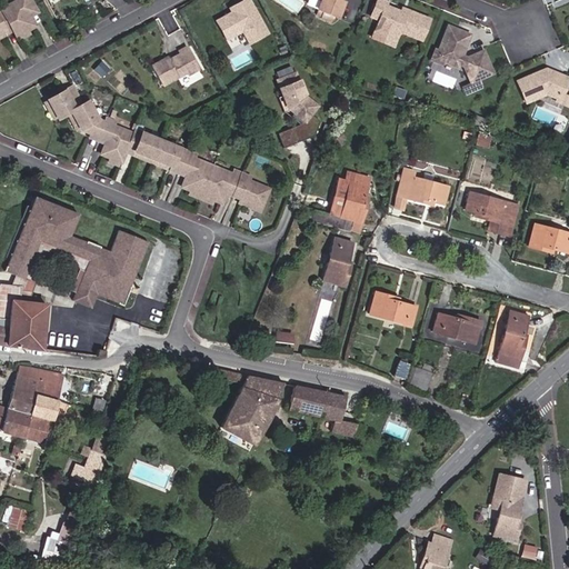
[(0,32),(11,27),(12,30),(16,37),(18,36),(27,31),(35,27),(30,19),(28,15),(36,11),(30,0),(18,0),(0,10),(0,32)]
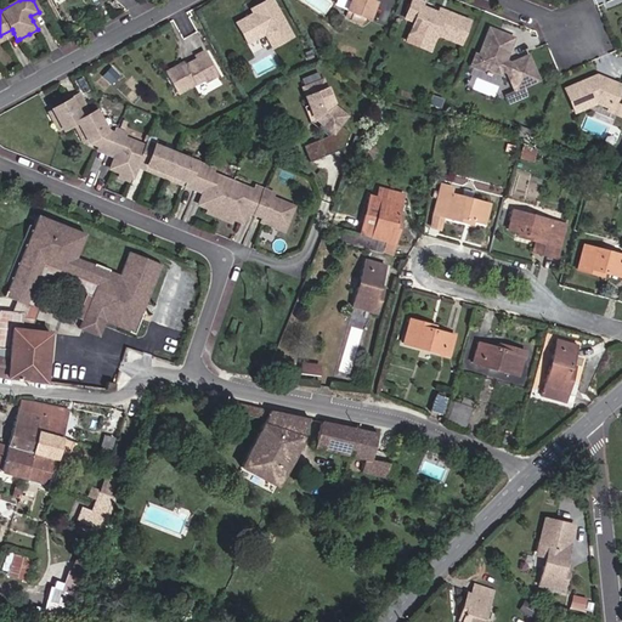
[(293,37),(272,0),(266,0),(250,9),(253,13),(254,16),(250,18),(248,17),(236,23),(247,44),(264,34),(272,49),(293,37)]
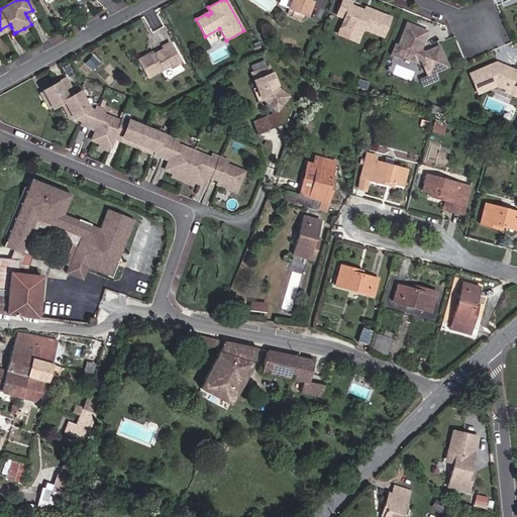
[(290,0),(287,8),(288,9),(293,11),(291,15),(290,17),(300,21),(302,15),(306,16),(312,2),(306,0),(290,0)]
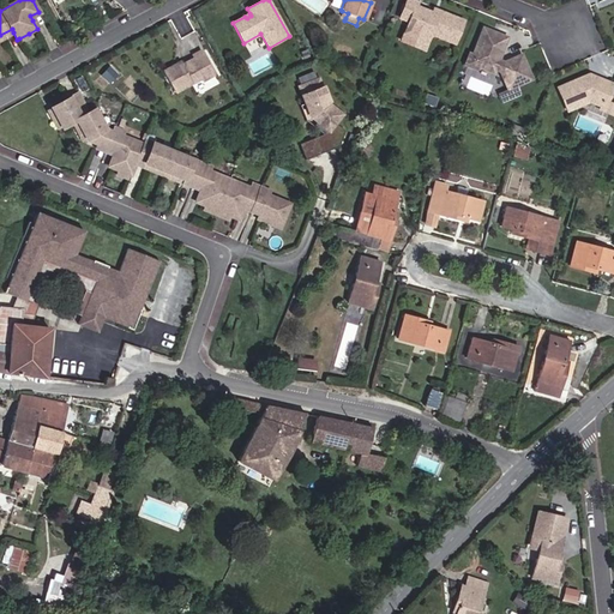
[(453,43),(463,22),(438,11),(437,14),(432,13),(415,6),(416,2),(411,0),(405,0),(399,17),(408,22),(405,28),(408,34),(422,40),(428,37),(429,34),(453,43)]
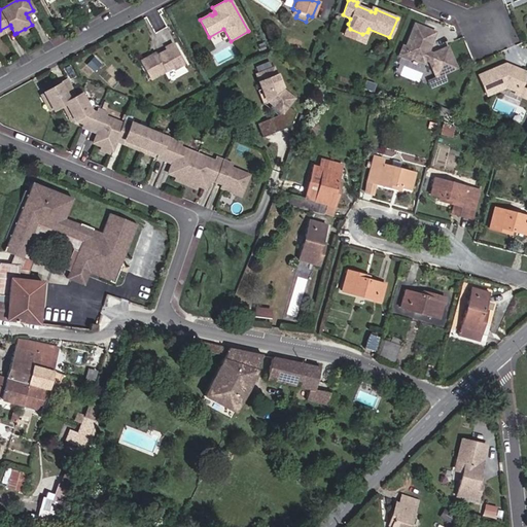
[(363,42),(367,32),(362,34),(350,29),(348,24),(344,34),(363,42)]
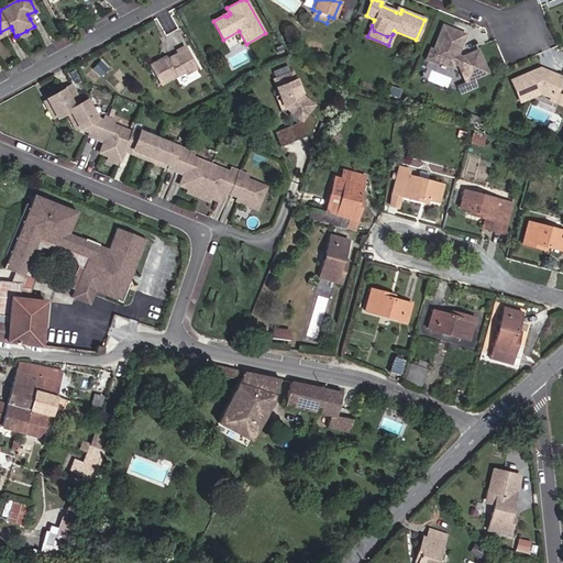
[(456,56),(465,34),(443,25),(433,50),(430,48),(426,59),(437,64),(438,61),(452,67),(453,64),(459,65),(465,81),(486,73),(477,51),(461,57),(456,56)]
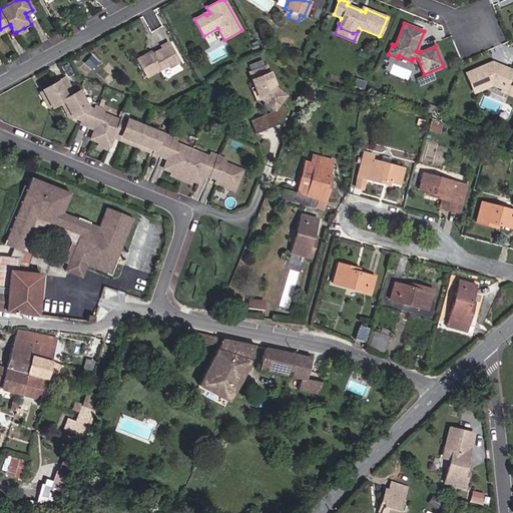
[(0,33),(11,27),(10,24),(0,29),(0,33)]
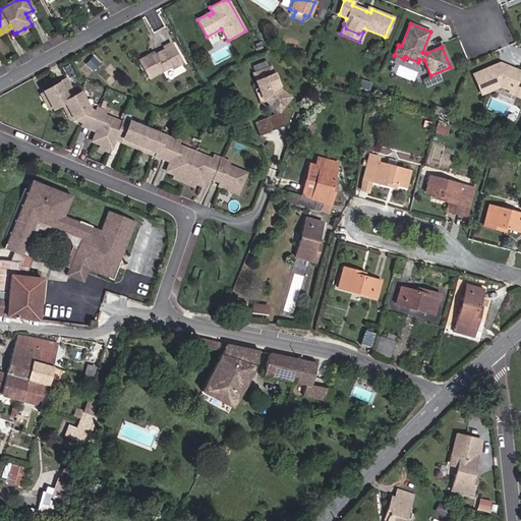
[(171,69),(182,63),(171,43),(163,47),(165,50),(154,55),(150,58),(148,55),(138,61),(148,78),(170,67),(171,69)]
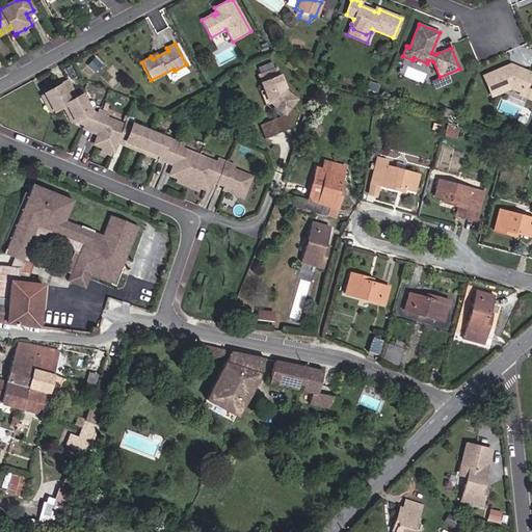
[(97,72),(103,63),(96,57),(88,64),(97,72)]
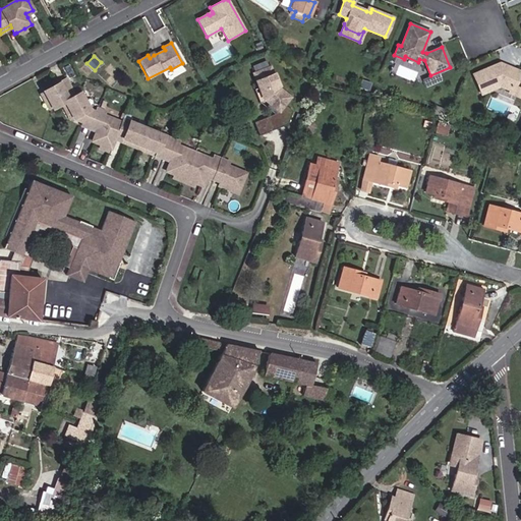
[(519,88),(520,81),(520,72),(504,65),(503,67),(497,64),(472,74),(480,94),(499,87),(510,91),(512,84),(519,88)]
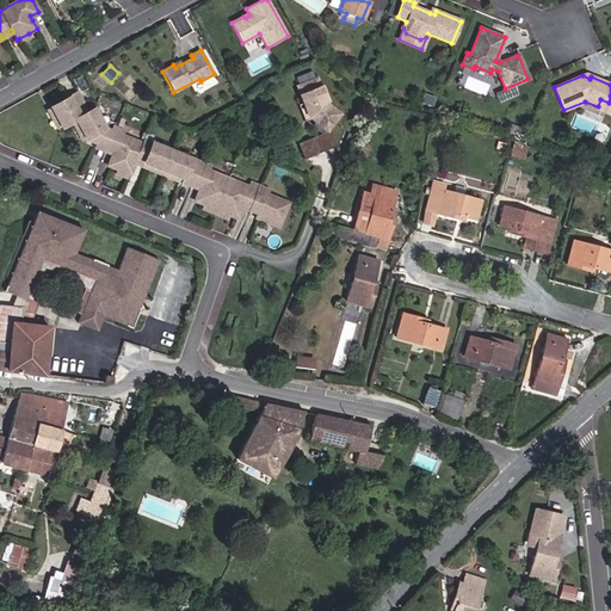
[(327,102),(318,78),(296,86),(308,116),(327,131),(325,136),(338,147),(344,130),(335,123),(343,115),(327,102)]
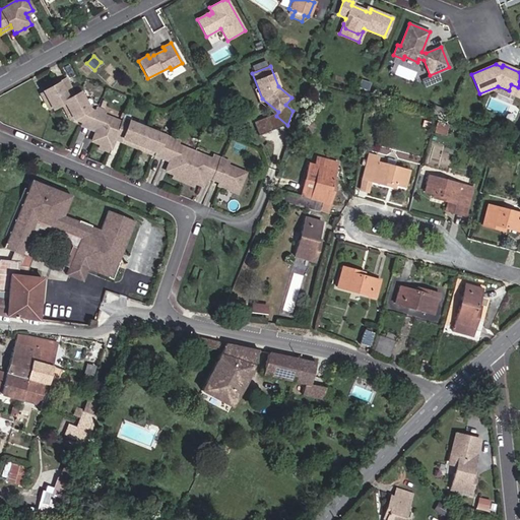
[(439,78),(437,74),(427,78),(429,83),(439,78)]
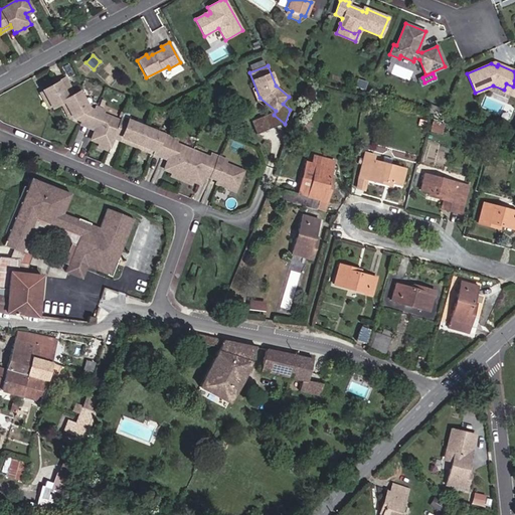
[(176,140),(122,118),(121,121),(103,114),(104,110),(96,107),(95,111),(89,109),(79,92),(73,95),(64,78),(42,91),(50,106),(51,108),(60,103),(63,101),(71,116),(71,117),(81,122),(96,128),(95,130),(91,140),(99,143),(108,147),(110,148),(114,138),(115,135),(168,157),(167,160),(163,169),(171,173),(192,181),(200,184),(204,175),(206,172),(218,177),(217,180),(215,184),(234,192),(243,171),(224,164),(226,160),(211,155),(210,158),(175,144),(176,140)]
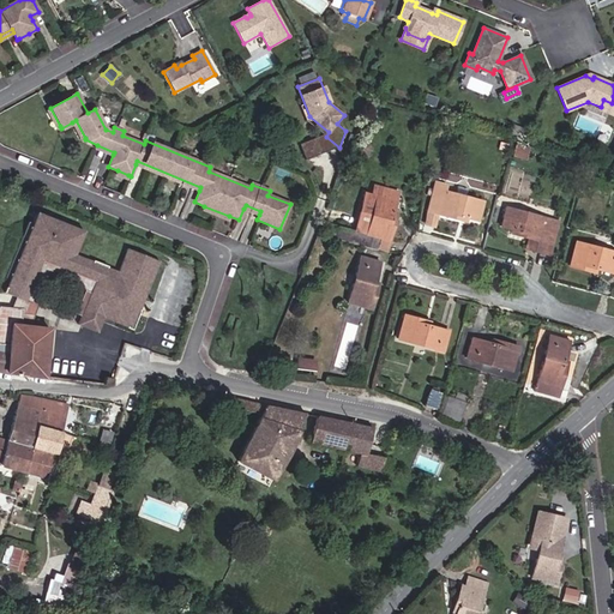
[(608,113),(612,103),(603,100),(601,107),(600,109),(608,113)]
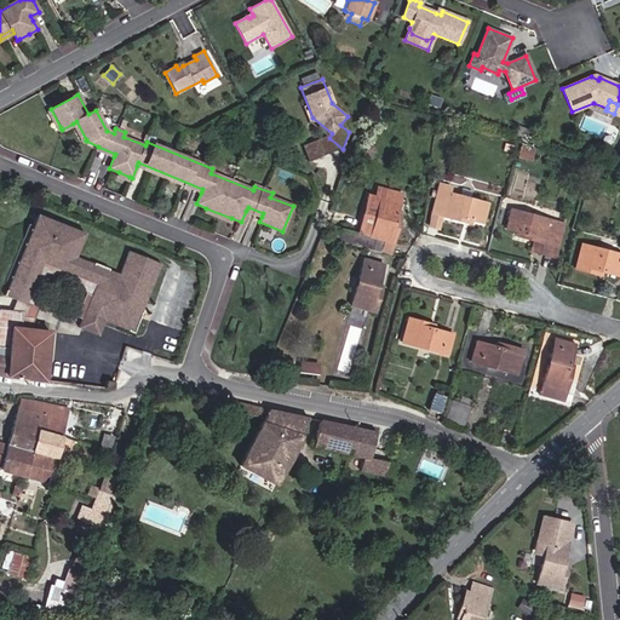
[(61,127),(51,109),(47,112),(57,130),(61,127)]
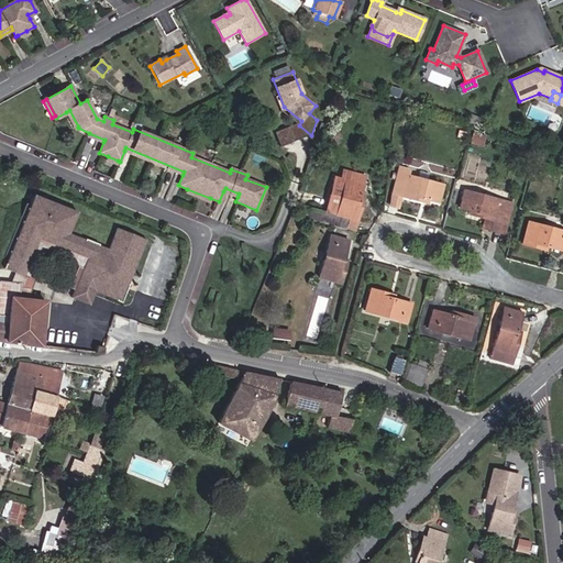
[(78,127),(69,110),(66,112),(75,129),(78,127)]
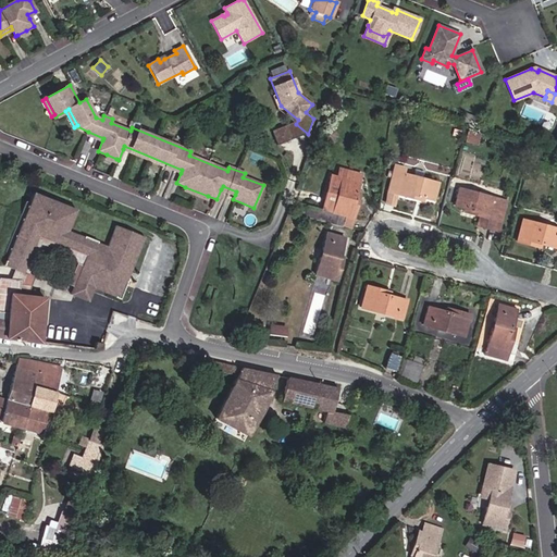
[(277,146),(308,134),(296,124),(294,123),(272,132),(277,146)]
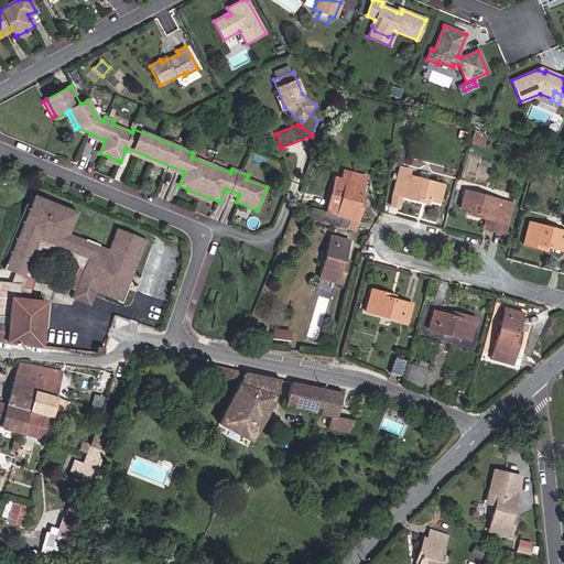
[(105,140),(89,133),(88,137),(104,142),(105,140)]
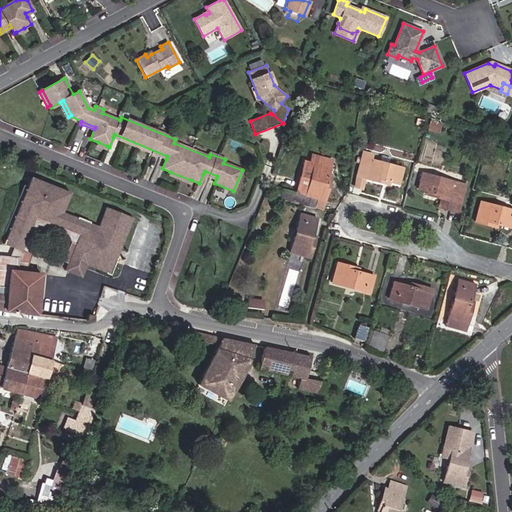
[(438,133),(441,124),(430,121),(427,130),(438,133)]
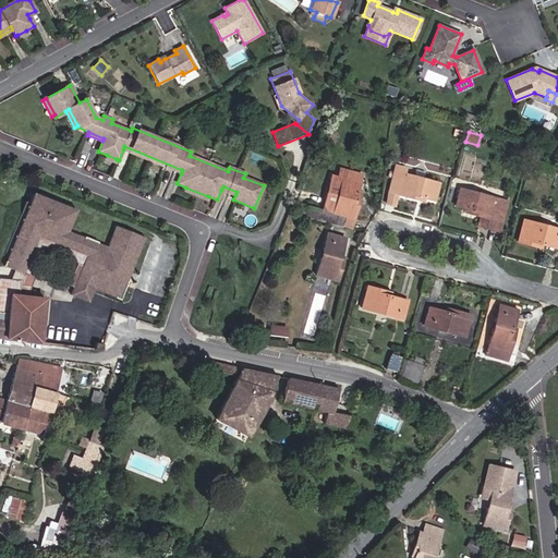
[(182,170),(124,146),(123,149),(181,173),(182,170)]
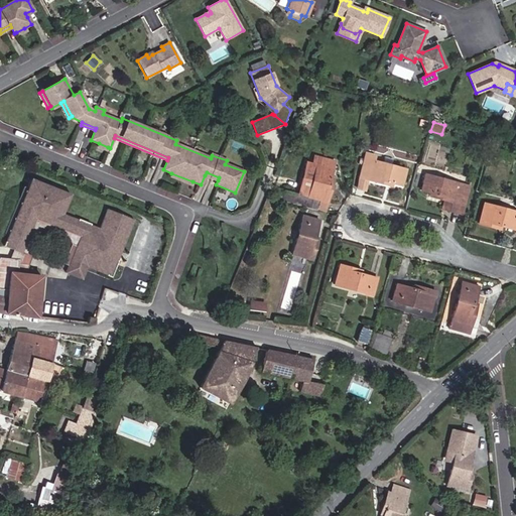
[(496,149),(499,139),(491,137),(488,147),(496,149)]
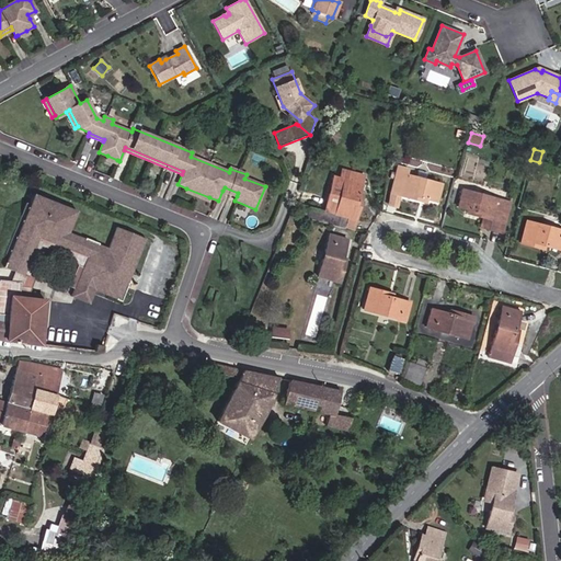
[(408,170),(398,167),(390,193),(391,193),(399,195),(421,202),(421,198),(426,199),(436,202),(441,185),(425,181),(415,178),(407,175),(408,170)]
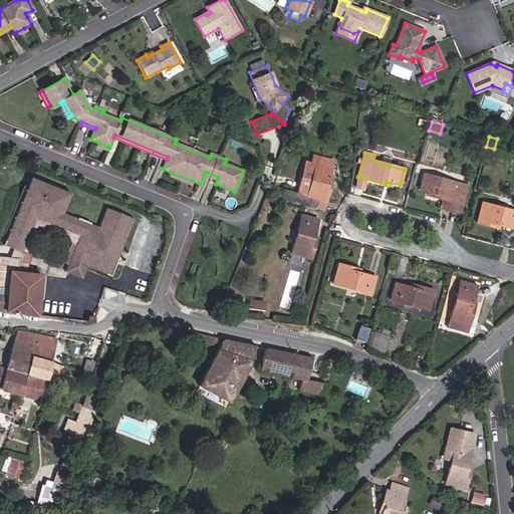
[(323,211),(330,183),(327,182),(328,178),(333,161),(313,156),(311,164),(305,162),(297,193),(272,187),(269,197),(323,211)]
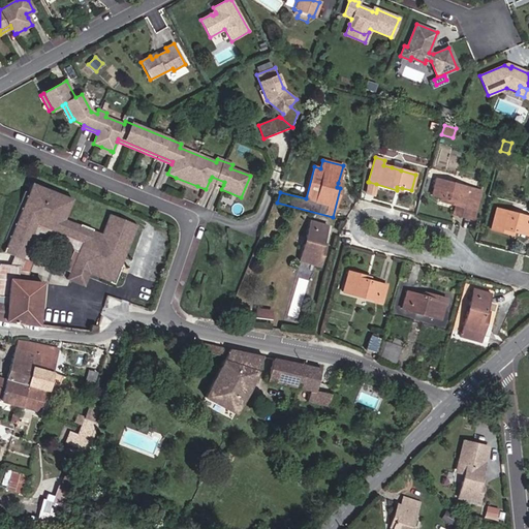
[(401,170),(402,163),(394,161),(392,167),(401,170)]
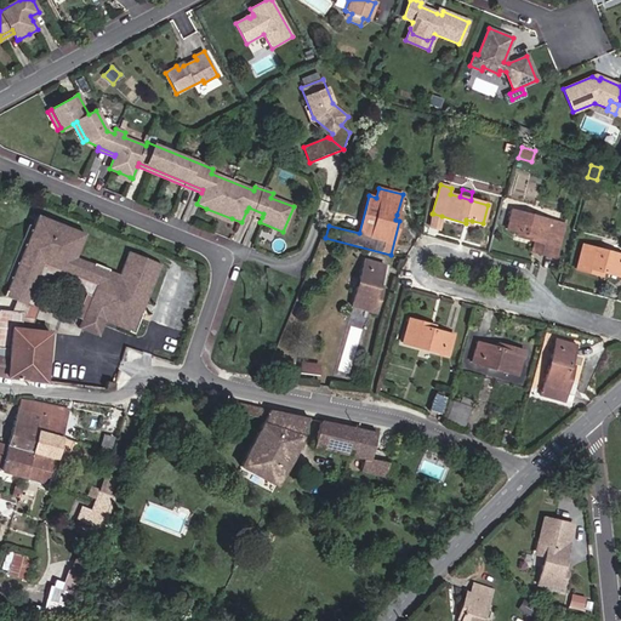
[(263,214),(249,208),(246,211),(262,217),(263,214)]
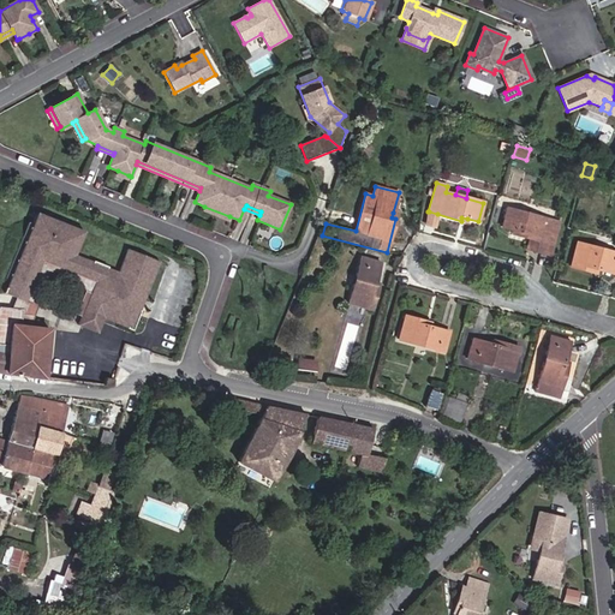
[(230,216),(204,207),(203,210),(228,220),(230,216)]
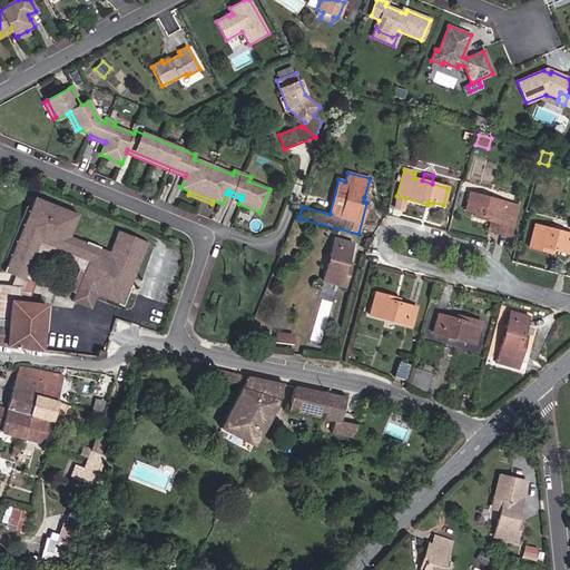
[(510,237),(519,206),(470,193),(465,210),(475,213),(480,215),(479,217),(491,220),(489,231),(510,237)]
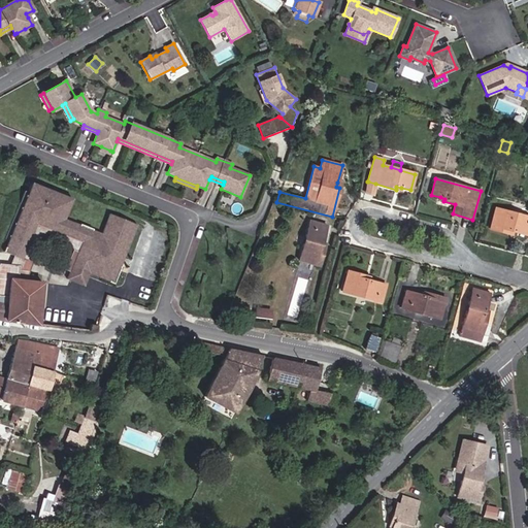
[(372,195),(375,184),(368,182),(365,193),(372,195)]
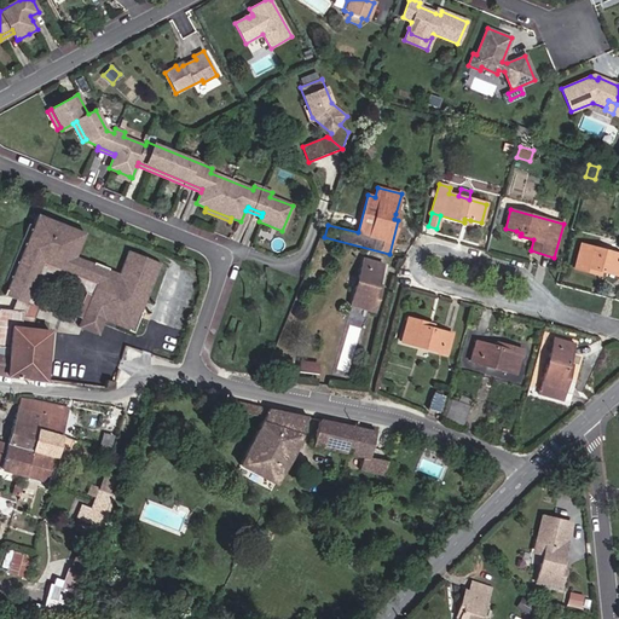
[(76,256),(85,233),(38,214),(5,295),(16,300),(25,304),(42,262),(96,284),(81,319),(77,328),(99,336),(105,320),(128,330),(134,333),(142,313),(161,264),(128,250),(119,275),(108,270),(109,268),(93,262),(93,264),(76,256)]
